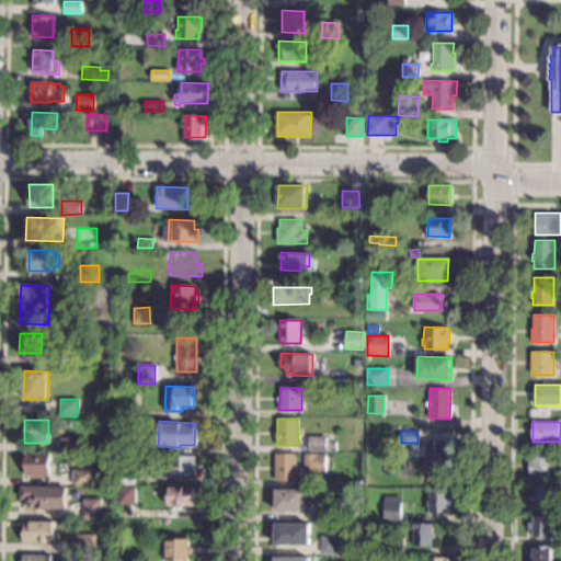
[(328,442),(335,442),(335,450),(327,450),(327,451),(309,451),(309,436),(328,437),(328,442)]
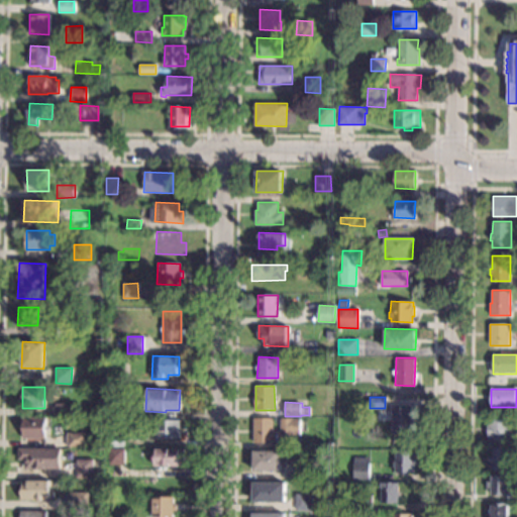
[(72,416),(57,415),(57,403),(72,404),(72,416)]
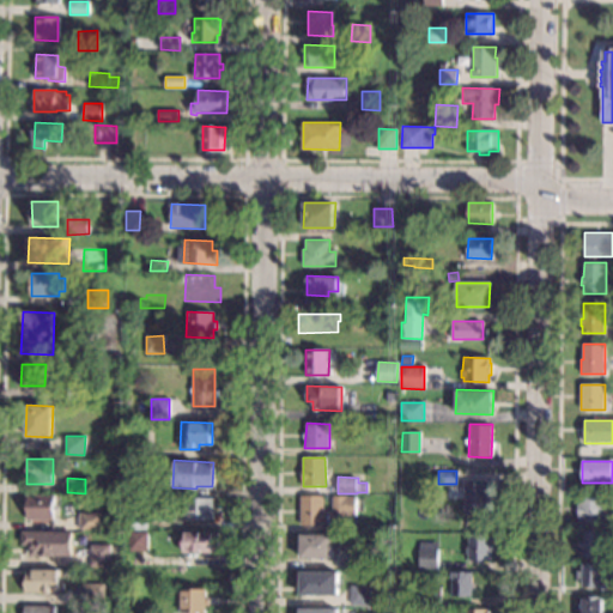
[(486,515),(465,514),(465,484),(486,484),(486,515)]
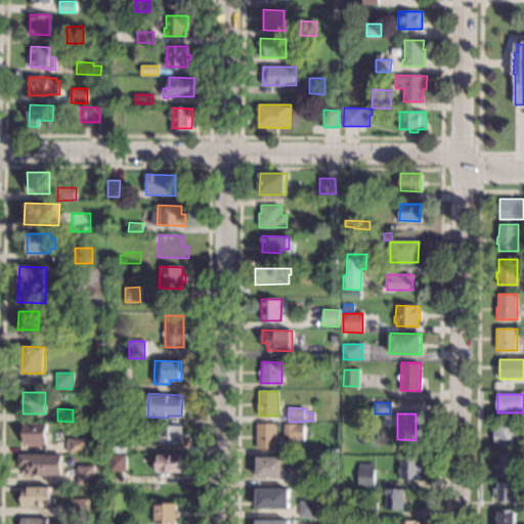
[(517,447),(495,447),(495,442),(493,442),(493,431),(495,431),(495,422),(517,422),(517,447)]
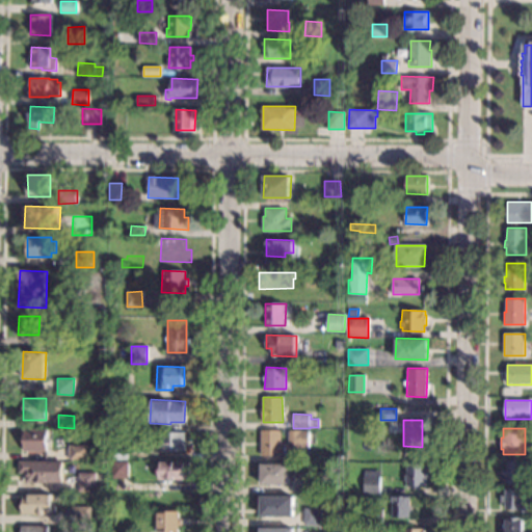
[(47,451),(24,451),(25,429),(47,429),(48,429),(47,451)]
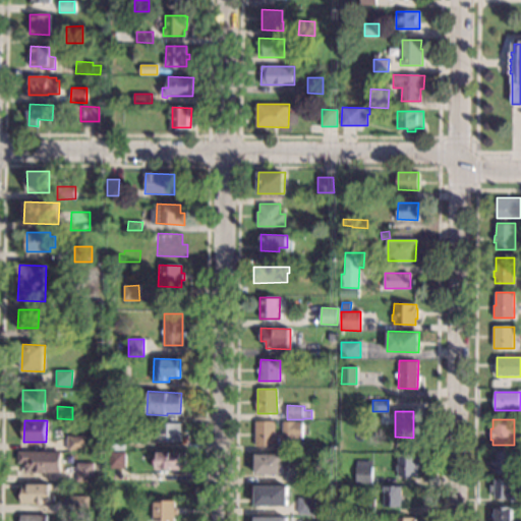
[(276,432),(282,433),(282,439),(279,439),(279,447),(254,446),(255,421),(276,421),(276,432)]
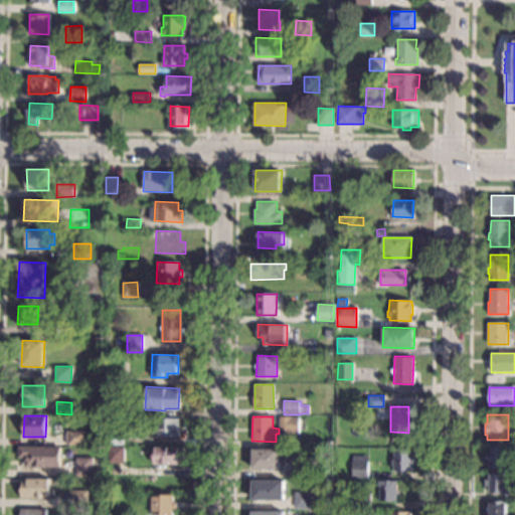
[(299,434),(280,433),(280,416),(299,416),(299,434)]
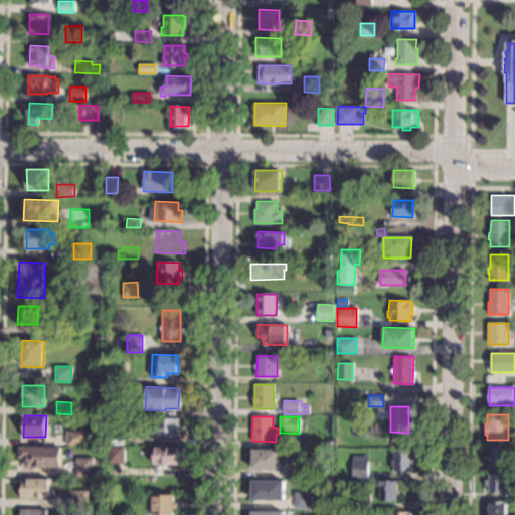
[(179,418),(179,437),(155,437),(155,431),(150,431),(150,422),(156,422),(156,418),(179,418)]
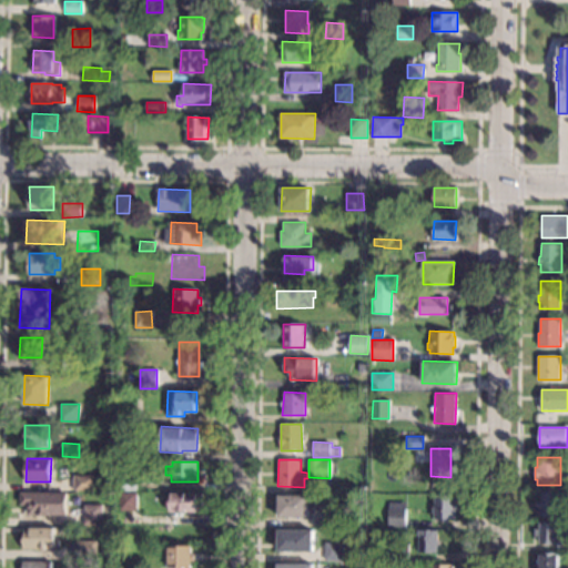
[(93,492),(74,490),(74,476),(93,476),(93,492)]
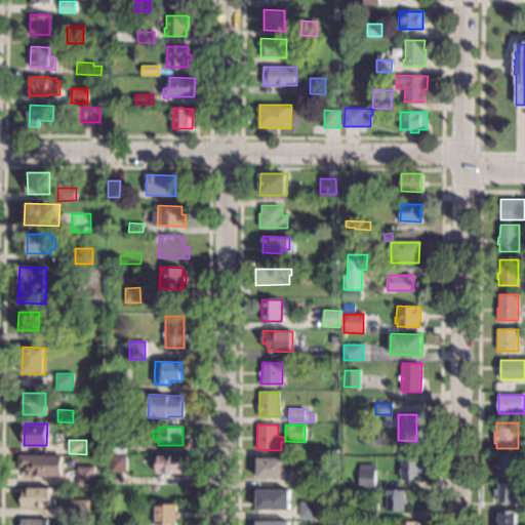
[(124,453),(111,453),(111,444),(124,444),(124,453)]
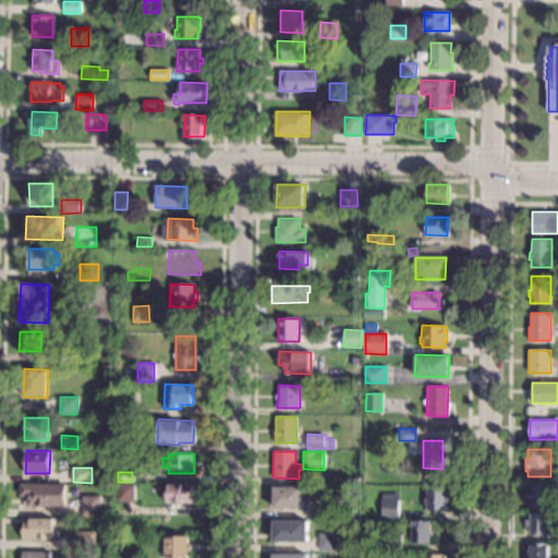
[(67,507),(27,506),(27,496),(20,496),(21,483),(67,484),(67,507)]
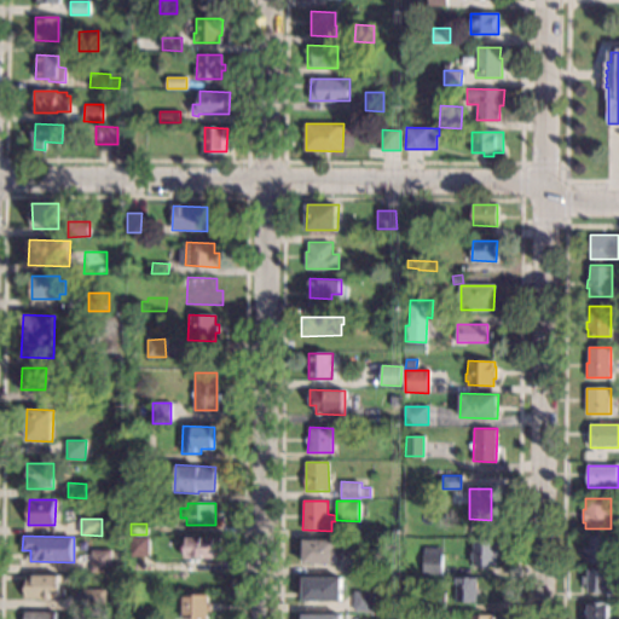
[(148,556),(129,556),(129,537),(148,536),(148,556)]
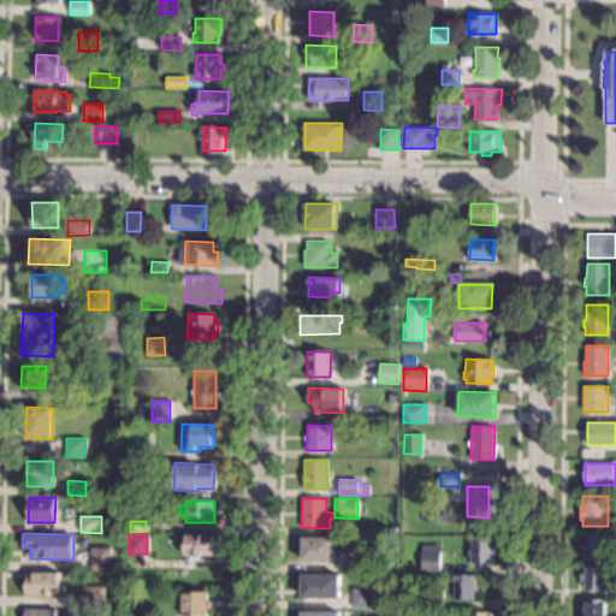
[(610,552),(606,552),(606,560),(587,560),(587,551),(584,551),(584,543),(587,543),(587,533),(610,533),(610,552)]
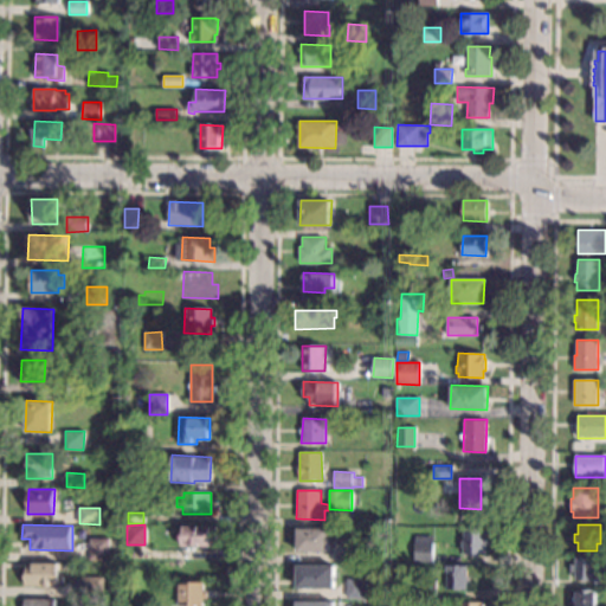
[(216,527),(216,547),(180,546),(181,526),(216,527)]
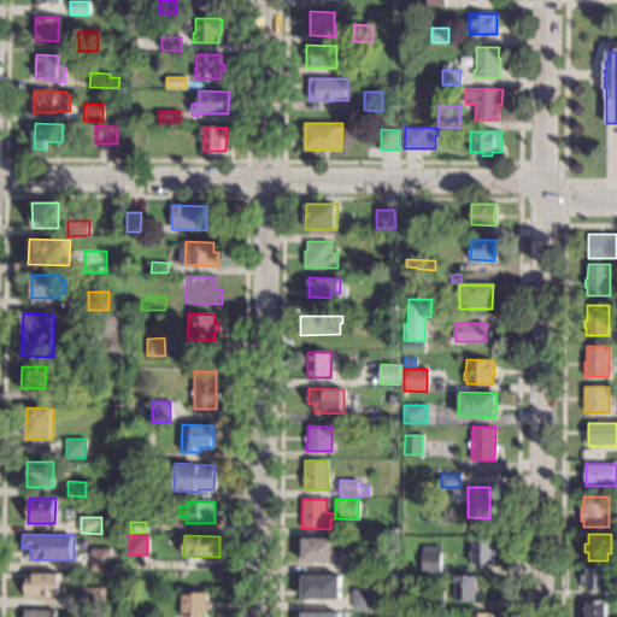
[(335,562),(303,562),(303,539),(335,539),(335,562)]
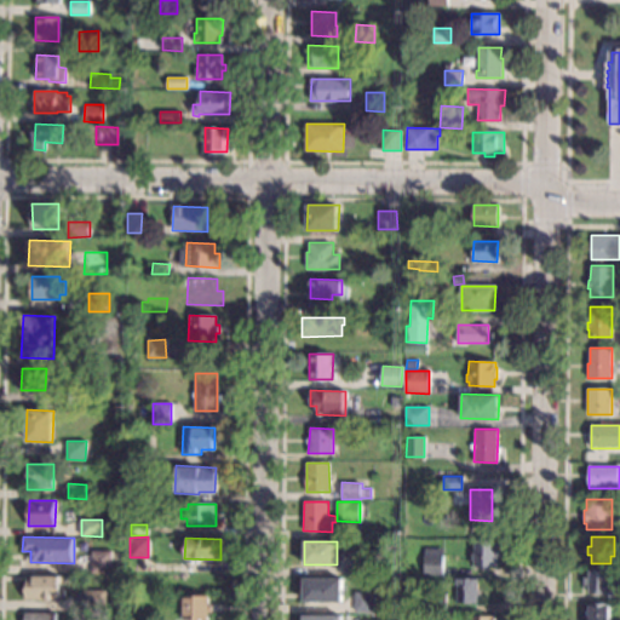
[(497,567),(474,567),(475,541),(498,541),(497,567)]
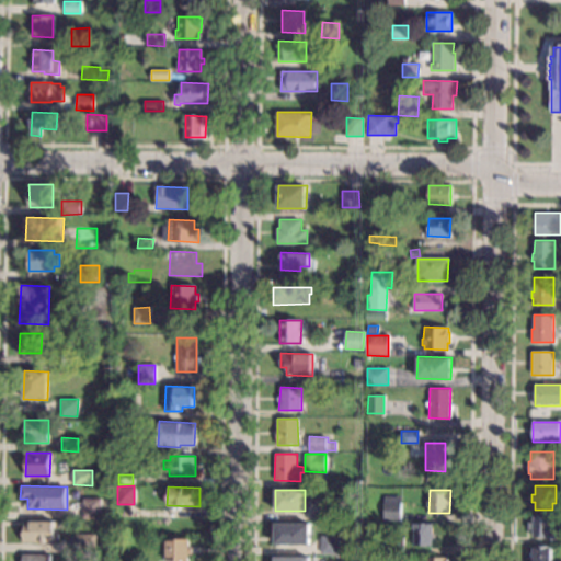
[(400,521),(384,521),(382,496),(400,495),(400,521)]
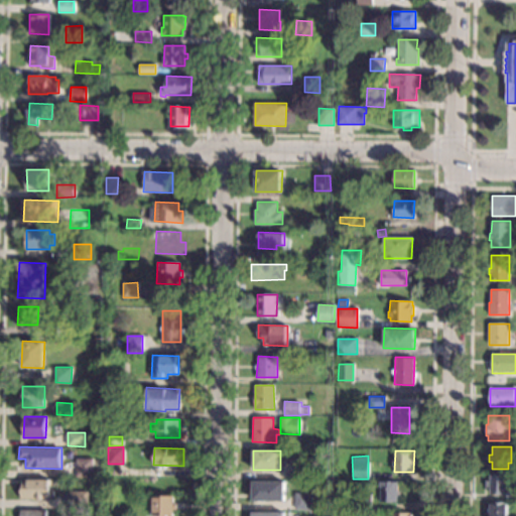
[(92,478),(77,478),(77,459),(92,459),(92,478)]
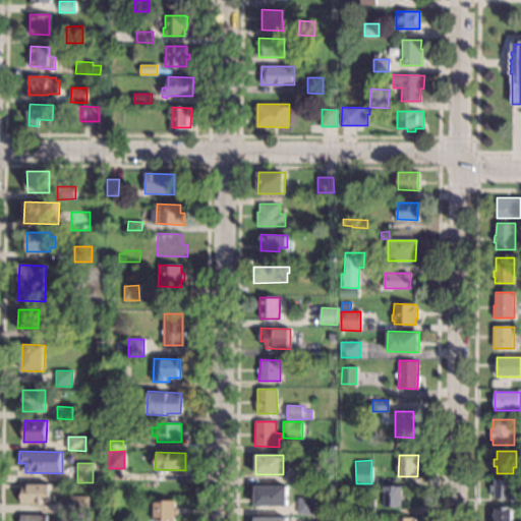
[(513,485),(520,485),(520,500),(495,500),(495,493),(490,493),(490,485),(495,485),(495,478),(513,478),(513,485)]
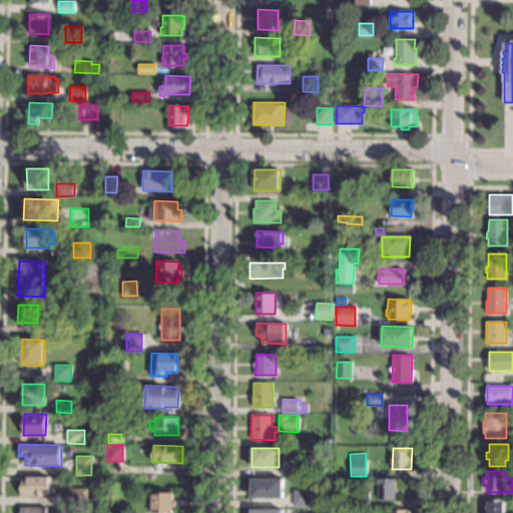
[(50,478),(50,486),(53,486),(53,494),(49,494),(49,497),(20,496),(21,477),(50,478)]
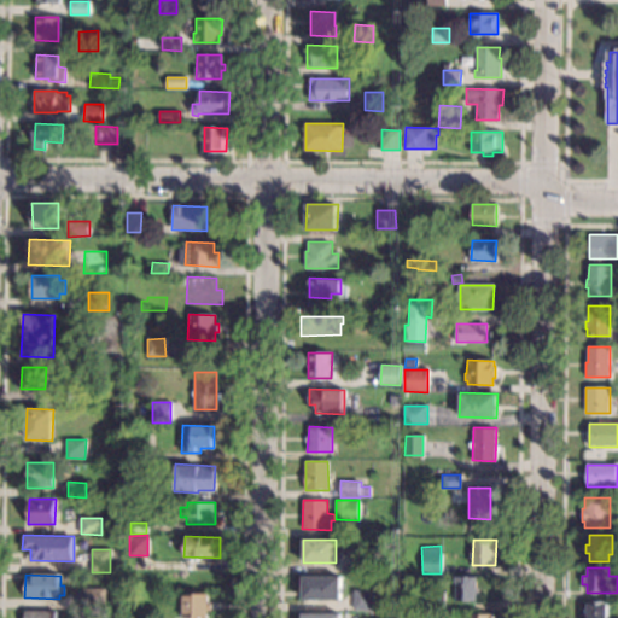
[(340,600),(303,600),(303,576),(339,577),(340,577),(340,600)]
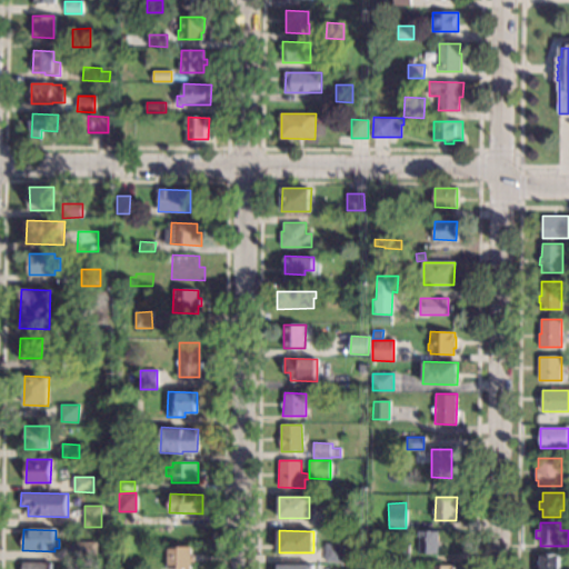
[(438,531),(438,553),(419,553),(419,530),(438,531)]
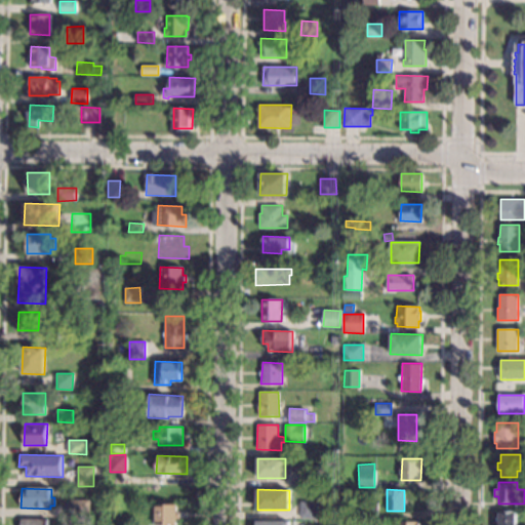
[(89,517),(72,517),(72,500),(89,500),(89,517)]
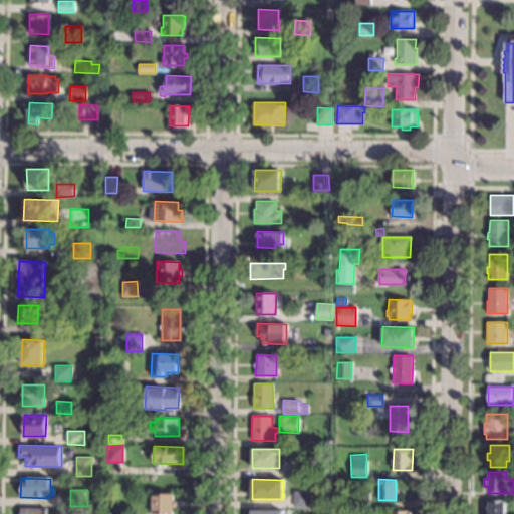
[(310,507),(294,508),(294,491),(310,491),(310,507)]
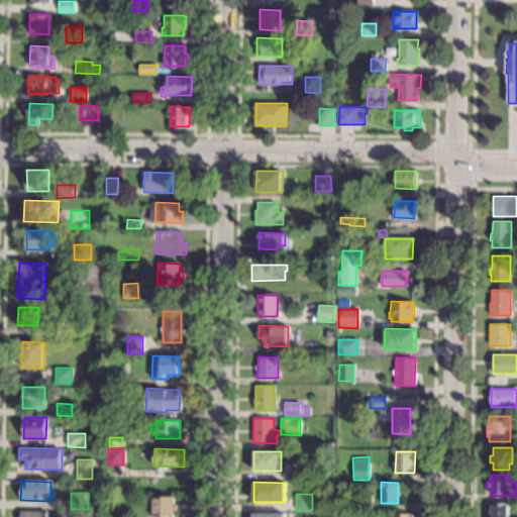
[(174,503),(178,503),(178,511),(174,511),(174,516),(152,516),(152,497),(174,498),(174,503)]
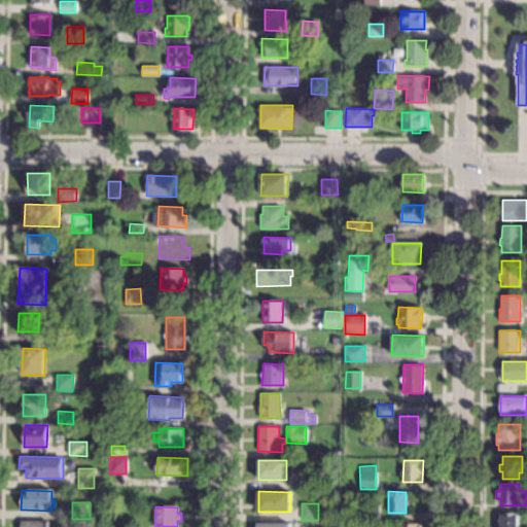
[(519,514),(518,526),(500,526),(501,524),(497,524),(497,519),(500,519),(501,513),(519,514)]
